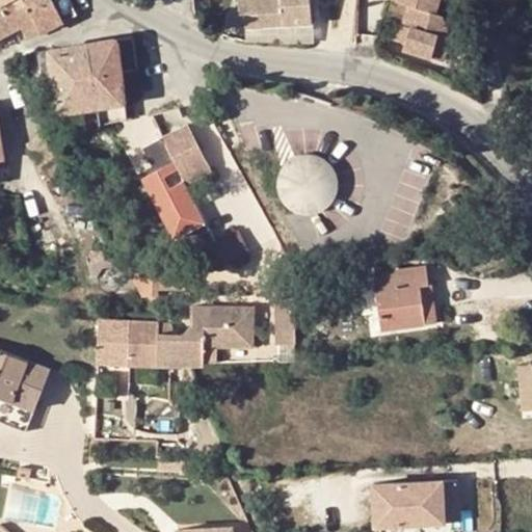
[(2,0),(0,0),(0,37),(17,29),(15,24),(4,3),(2,0)]
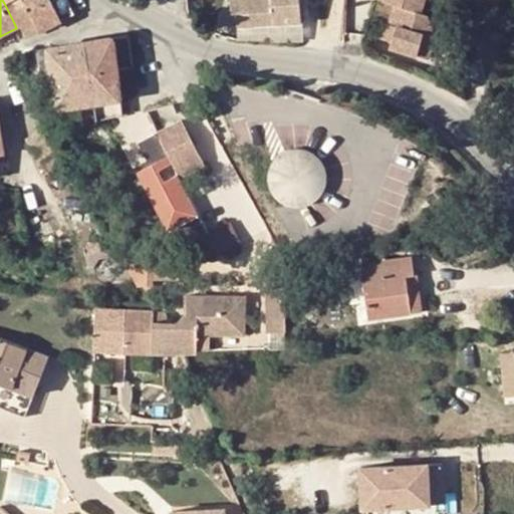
[(40,31),(25,0),(9,0),(4,3),(14,23),(16,28),(22,25),(27,35),(28,38),(40,31)]
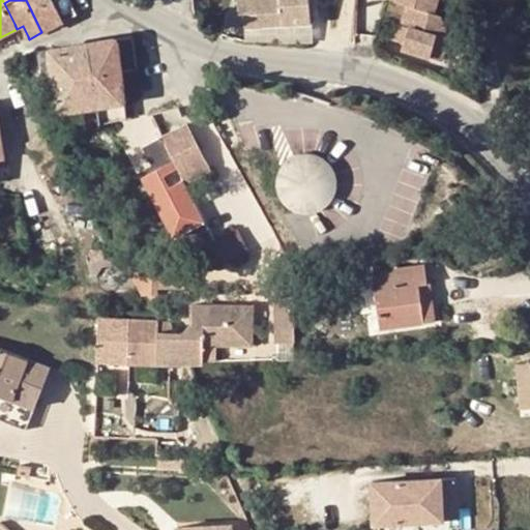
[(26,0),(41,32),(64,22),(52,0),(26,0)]
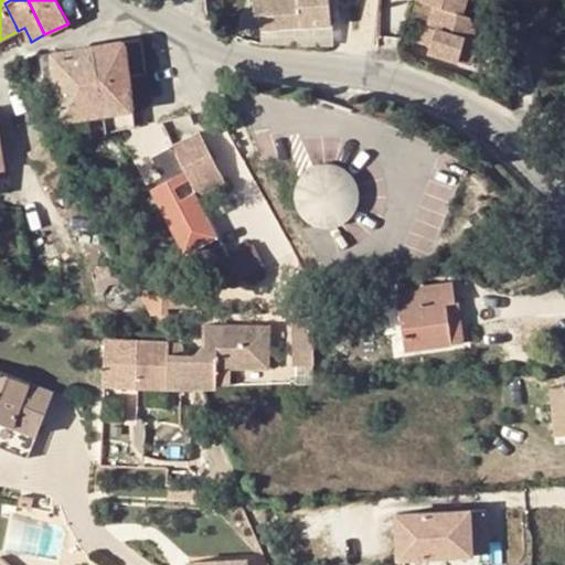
[(83,16),(74,0),(55,0),(68,23),(83,16)]
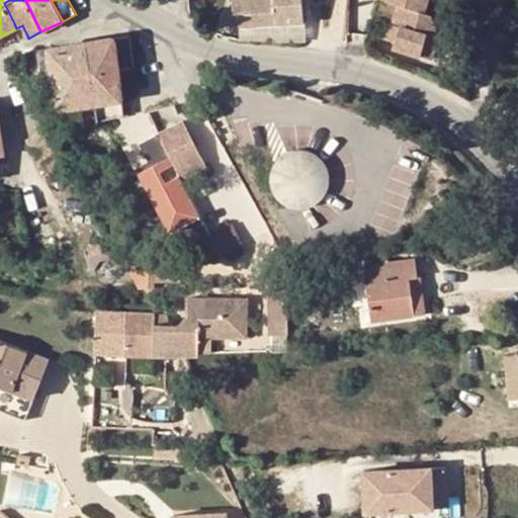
[(251,0),(231,0),(231,11),(228,11),(229,26),(238,26),(252,25),(251,0)]
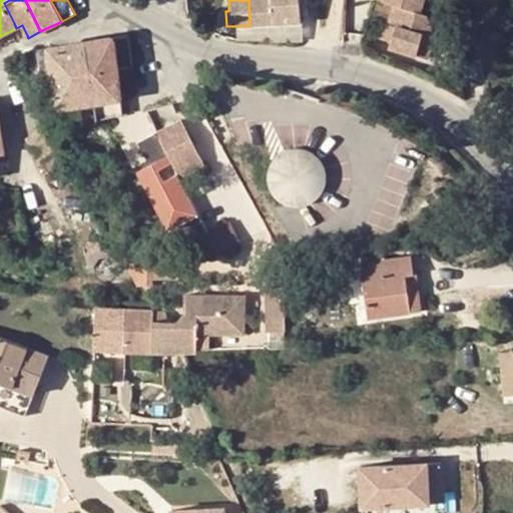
[(269,24),(271,0),(248,0),(249,25),(269,24)]
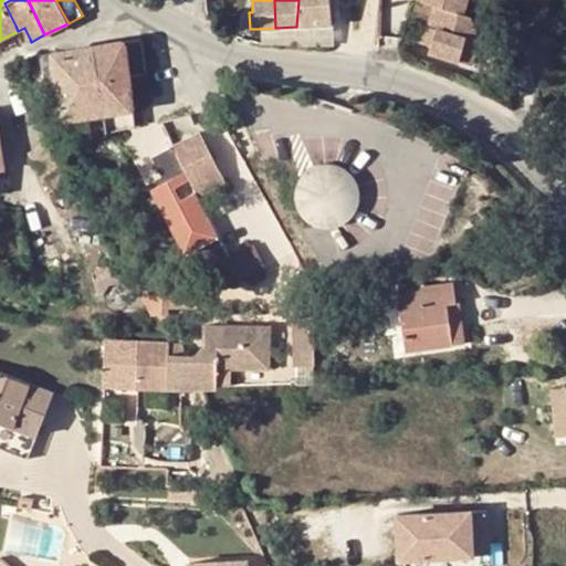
[(315,33),(320,32),(331,32),(327,0),(299,0),(296,27),(315,25),(315,33)]
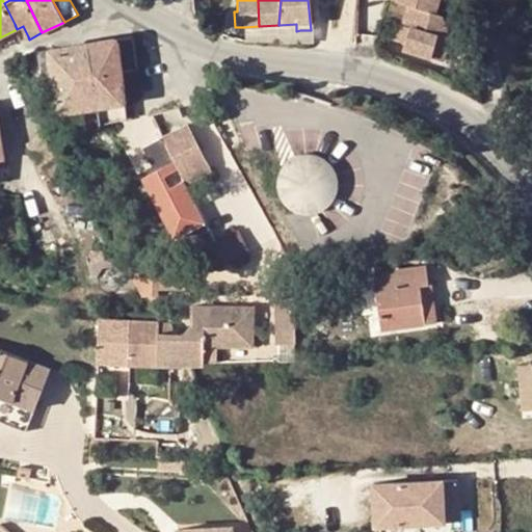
[(397,22),(393,40),(405,43),(404,49),(444,60),(451,38),(442,14),(435,11),(439,0),(396,0),(397,1),(408,4),(403,24),(397,22)]
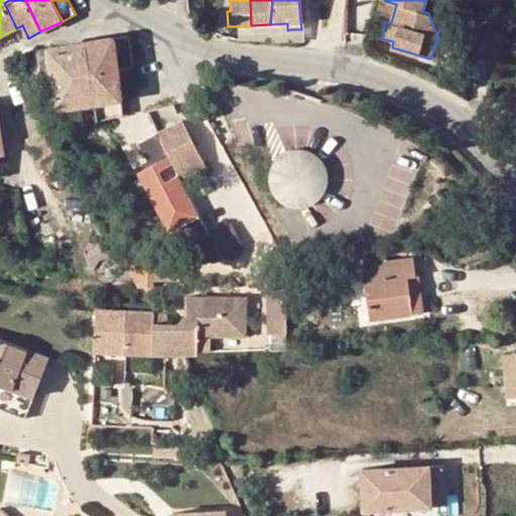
[(270,24),(271,39),(292,39),(291,29),(287,30),(287,23),(270,24)]
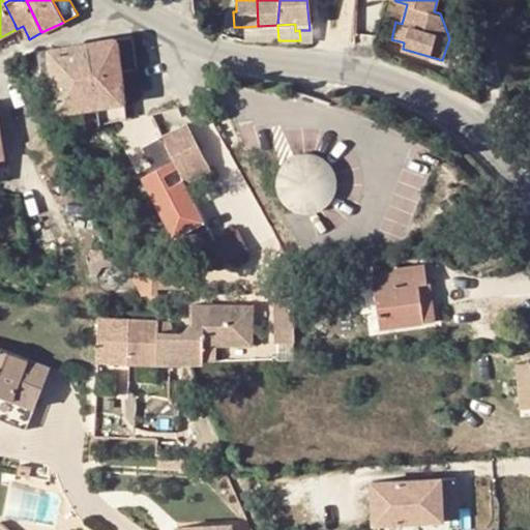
[(278,40),(277,25),(258,26),(243,27),(243,40),(245,41),(278,40)]
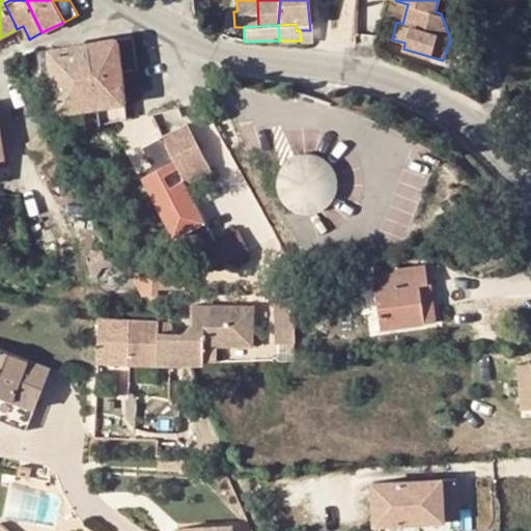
[(229,27),(229,37),(244,40),(244,27),(234,27),(229,27)]
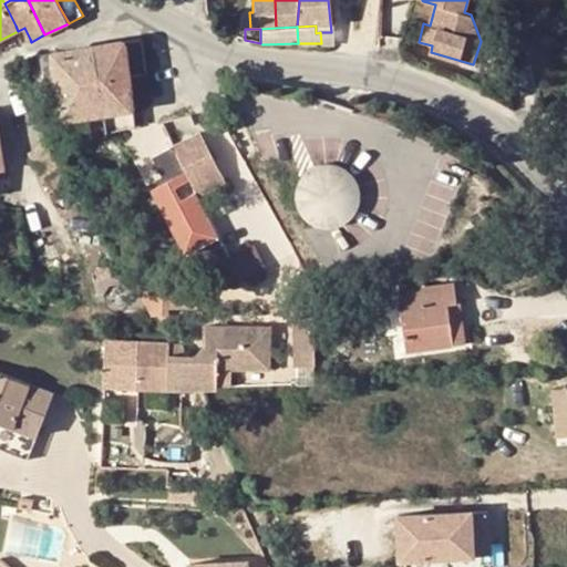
[(148,74),(143,41),(103,47),(51,54),(42,57),(45,76),(39,76),(41,89),(58,86),(63,121),(135,110),(131,76),(148,74)]
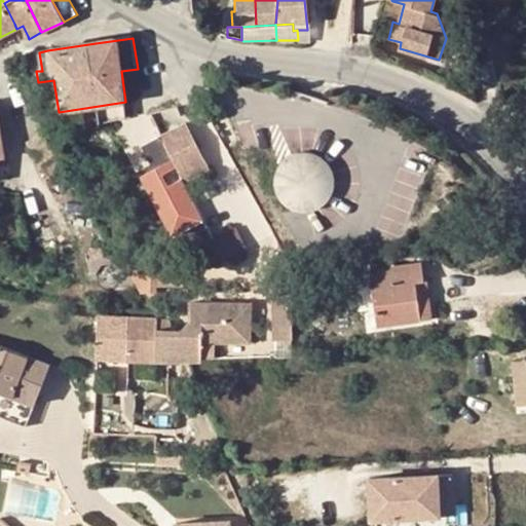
[(186,122),(161,135),(185,181),(209,168),(186,122)]
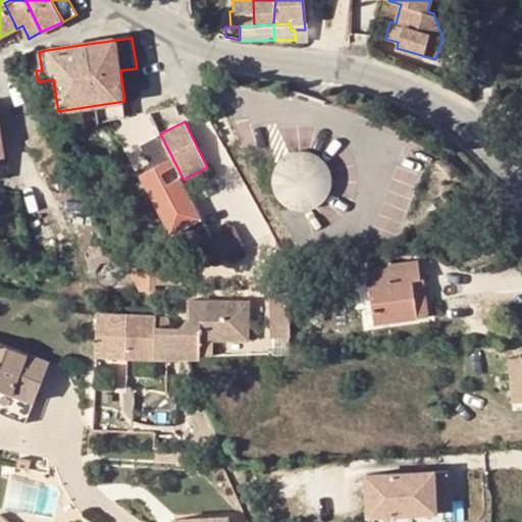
[(143,141),(153,165),(166,159),(156,136),(143,141)]
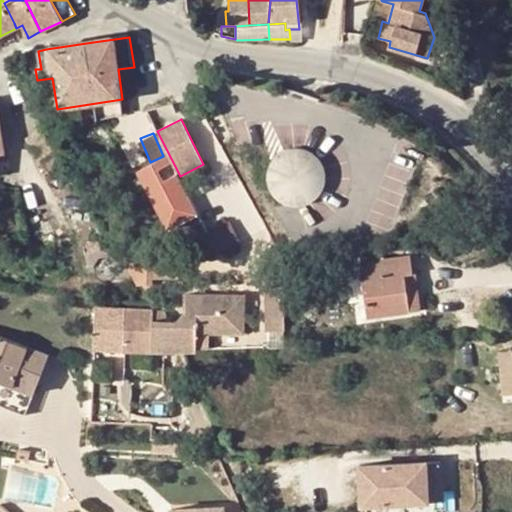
[(64,141),(54,147),(65,164),(74,159),(64,141)]
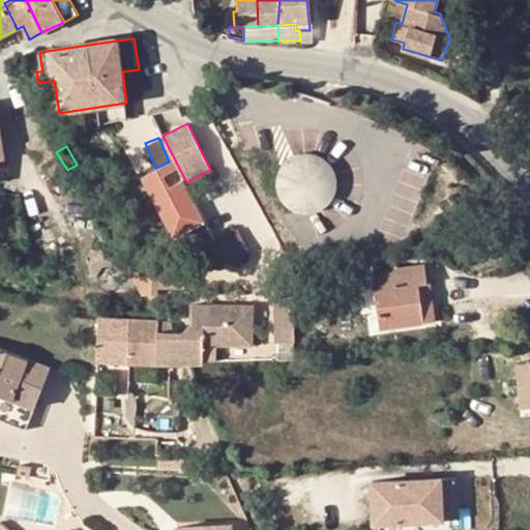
[(289,159),(282,167),(278,176),(277,186),(281,196),(286,204),(294,210),(303,213),(308,213),(314,213),(321,211),(326,208),(331,204),(335,199),(337,194),(340,186),(340,180),(337,174),(335,169),(332,164),(328,159),(323,155),(313,152),(303,152),(295,155),(289,159)]
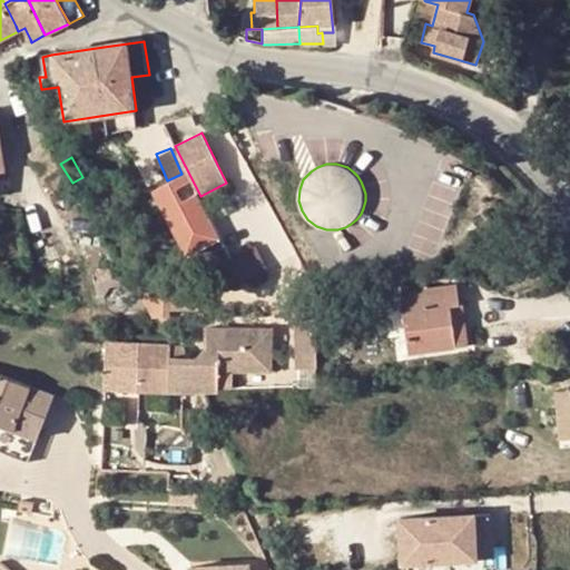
[(265,263),(258,249),(236,258),(245,278),(268,269),(265,263)]
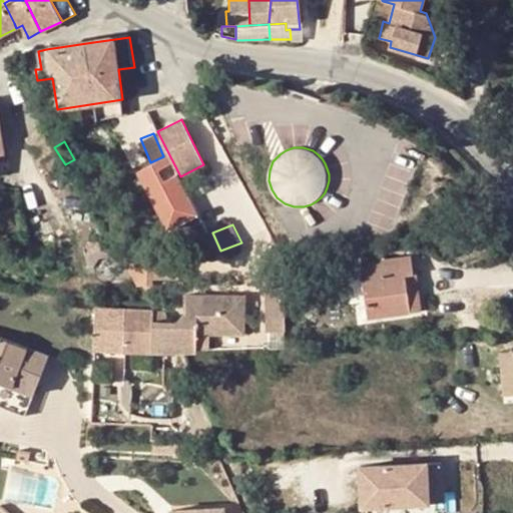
[(89,249),(91,258),(99,255),(97,247),(89,249)]
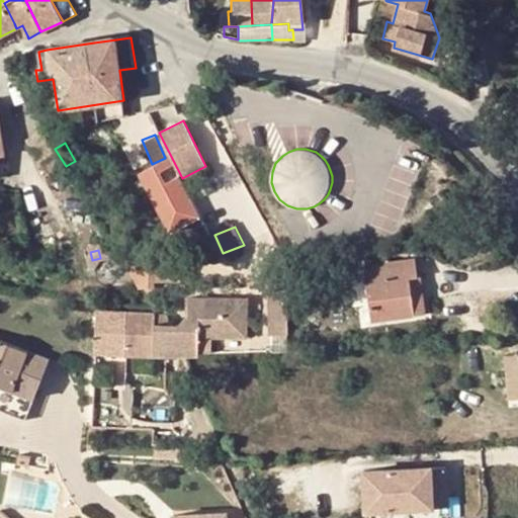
[(365,266),(373,322),(416,315),(411,278),(418,277),(415,259),(365,266)]
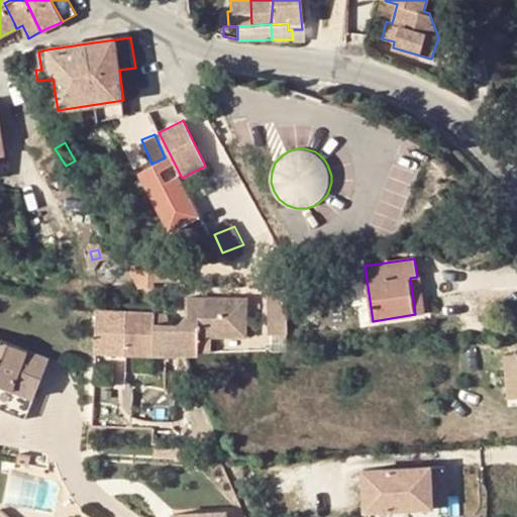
[(159,266),(131,267),(147,292),(160,291),(159,266)]
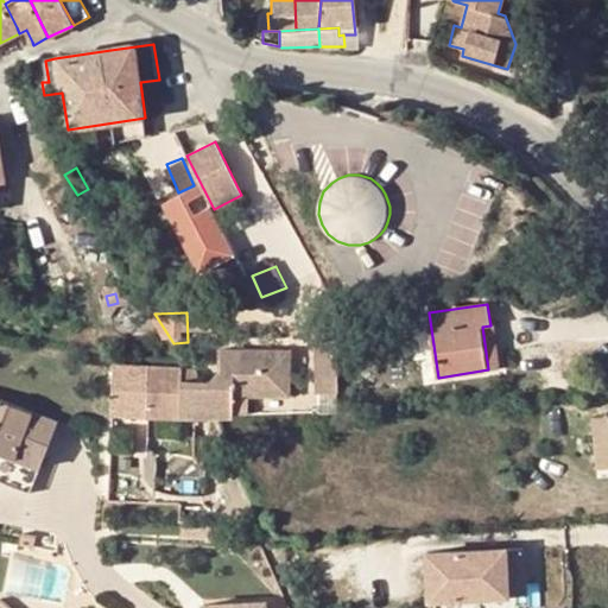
[(342,343),(341,343),(322,344),(324,396),(343,394),(342,343)]
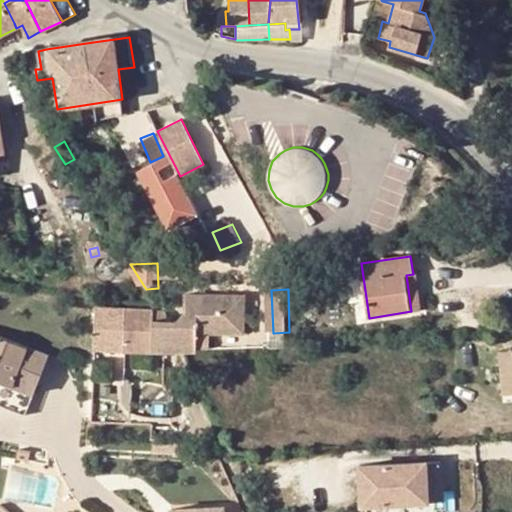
[(181,317),(182,318),(193,351),(195,350),(196,334),(249,336),(250,297),(227,296),(227,302),(215,302),(215,296),(188,295),(188,312),(181,317)]
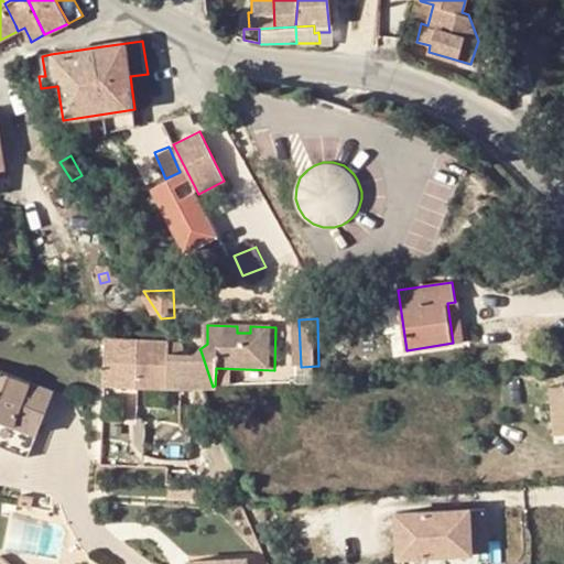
[(183,343),(170,343),(169,387),(186,387),(186,355),(183,343)]
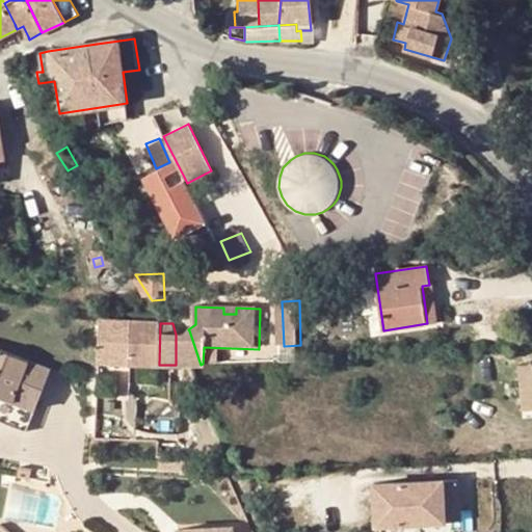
[(176,335),(176,365),(202,366),(201,365),(189,330),(184,335),(176,335)]
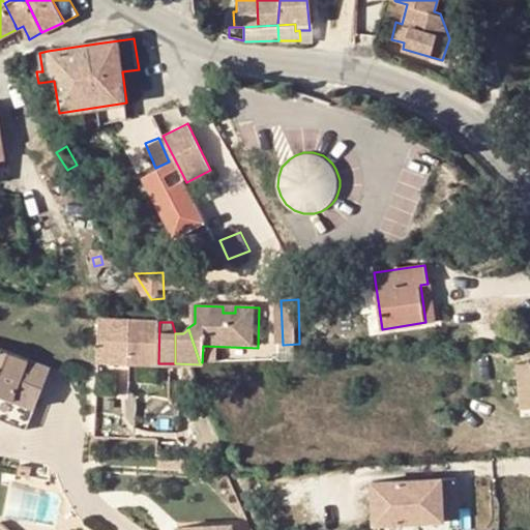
[(0,348),(0,418),(27,429),(50,367),(0,348)]
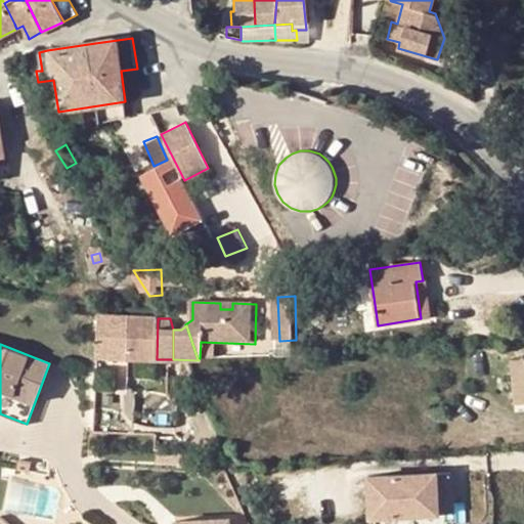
[(523,357),(514,358),(516,402),(523,401),(523,357)]
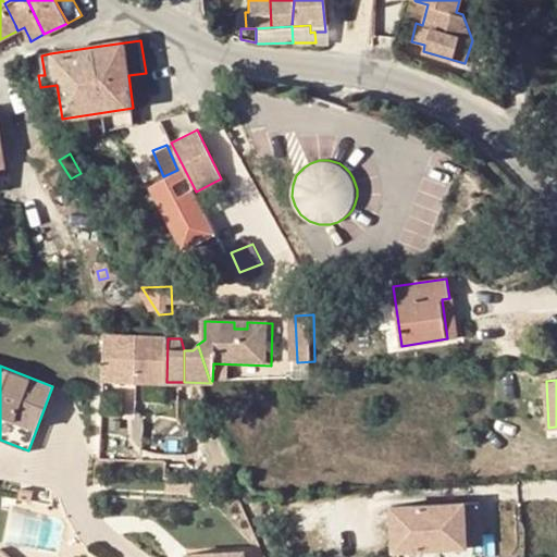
[(193,481),(192,495),(206,496),(206,483),(193,481)]
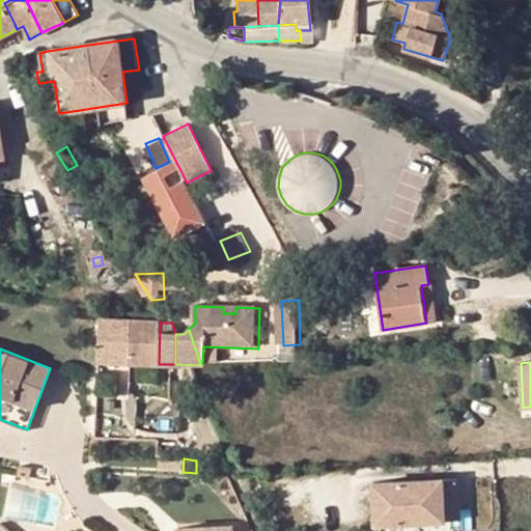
[(21,466),(20,474),(31,477),(33,467),(21,466)]
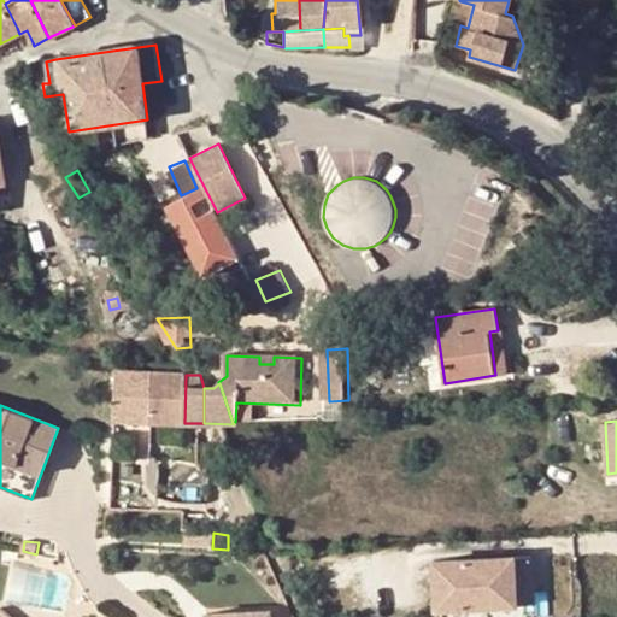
[(532,542),(518,544),(521,588),(534,589),(532,542)]
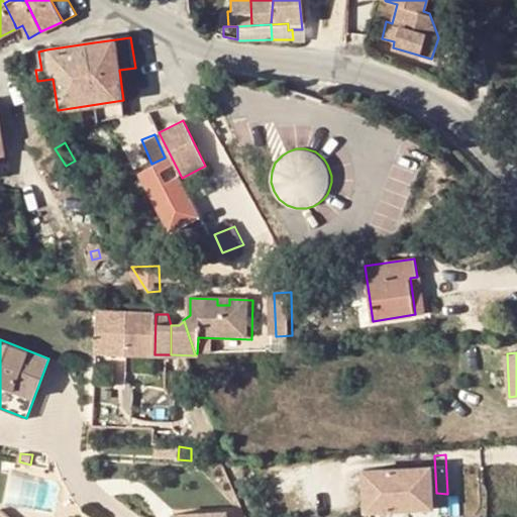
[(363,458),(365,497),(399,496),(399,490),(410,489),(410,495),(436,493),(434,455),(363,458)]
